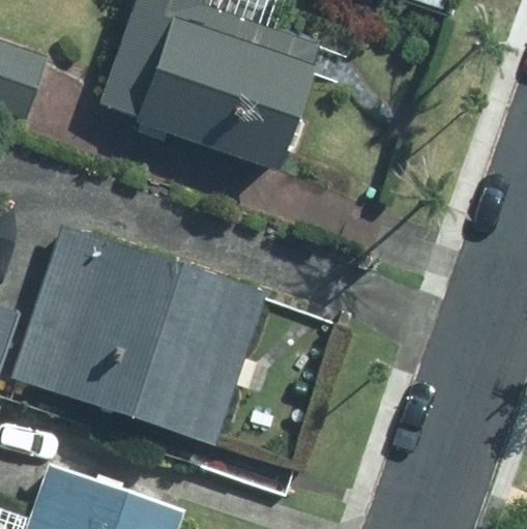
[(281,173),(323,48),(204,7),(206,0),(139,0),(103,107),(141,120),(140,125),(281,173)]
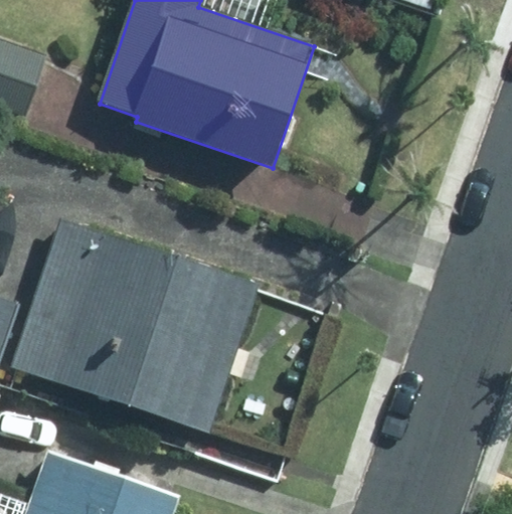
[(0,111),(27,120),(49,57),(0,40),(0,111)]
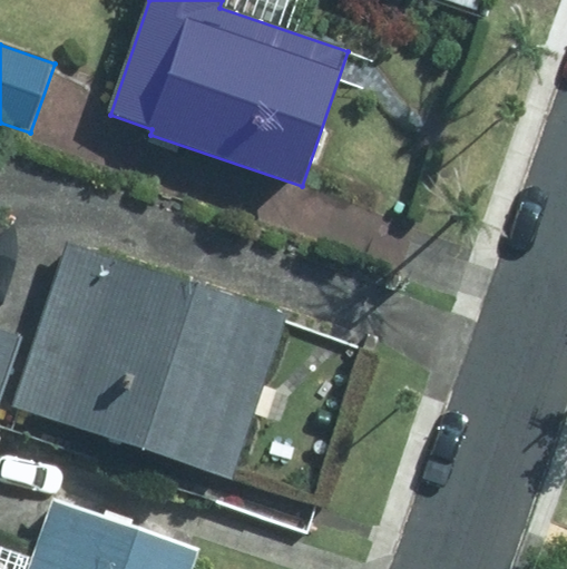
[(230,480),(287,313),(69,238),(11,405),(230,480)]
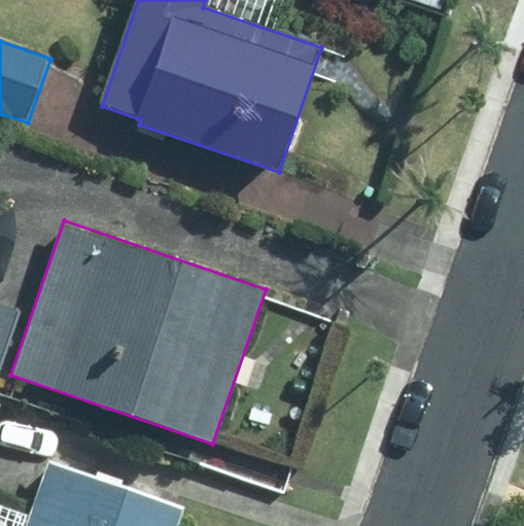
[(0,376),(24,310),(0,301),(0,376)]
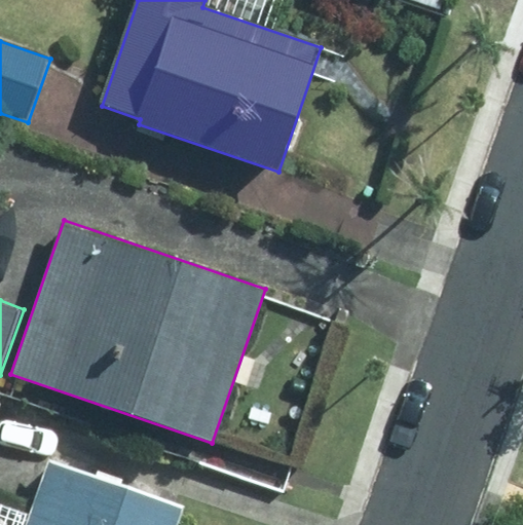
[(178,524),(185,503),(48,457),(24,524),(178,524)]
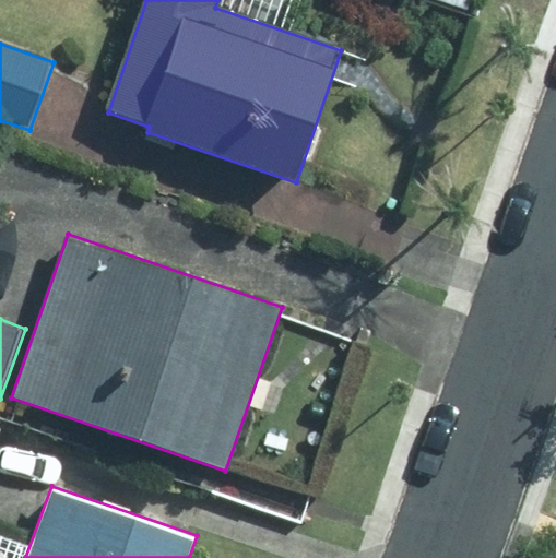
All buildings are outlined.
